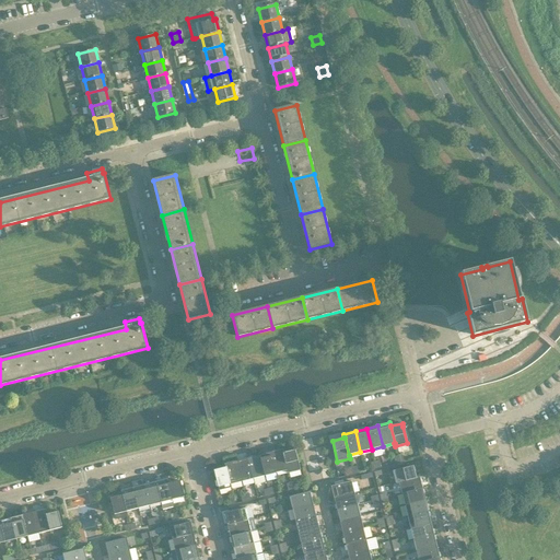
[(282,450),(270,453),(276,473),(287,470),(288,470),(283,453),(282,450)]
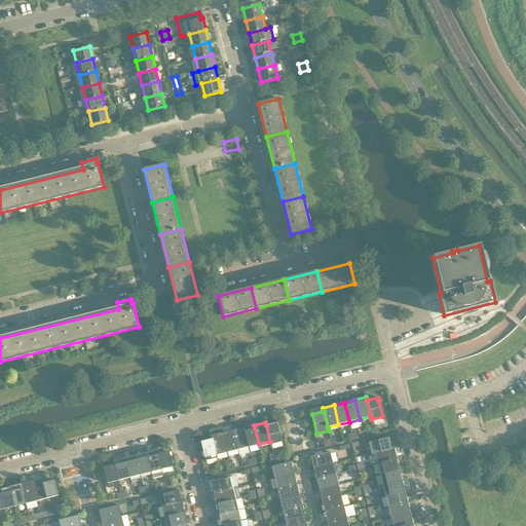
[(277,422),(266,425),(270,442),(269,442),(270,445),(282,442),(277,422)]
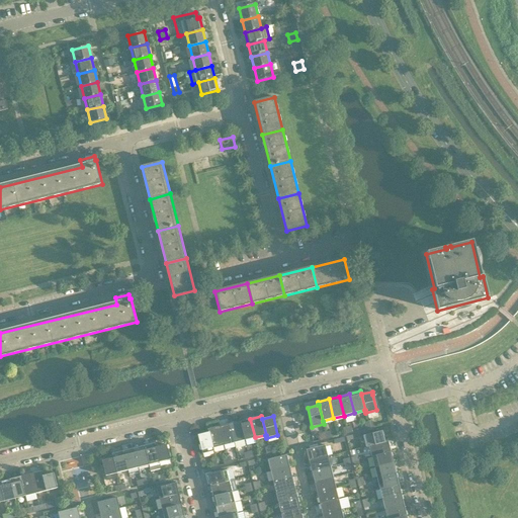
[(250,419),(240,421),(245,440),(255,437),(250,419)]
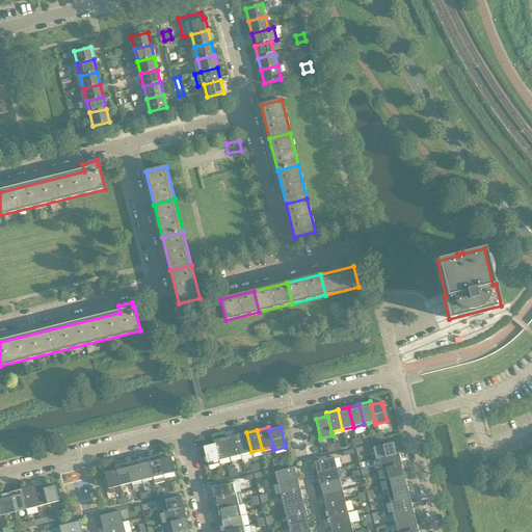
[(246,432),(235,435),(240,455),(251,452),(246,432)]
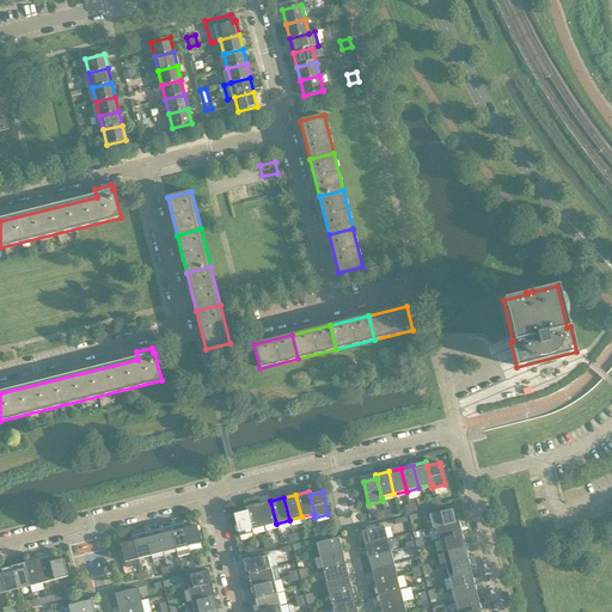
[(270,501),(258,505),(264,526),(276,524),(270,501)]
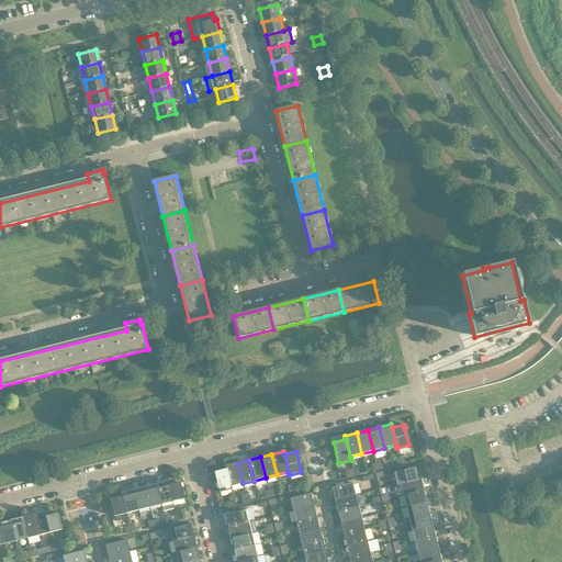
[(225,465),(226,469),(231,486),(232,486),(243,483),(237,463),(225,465)]
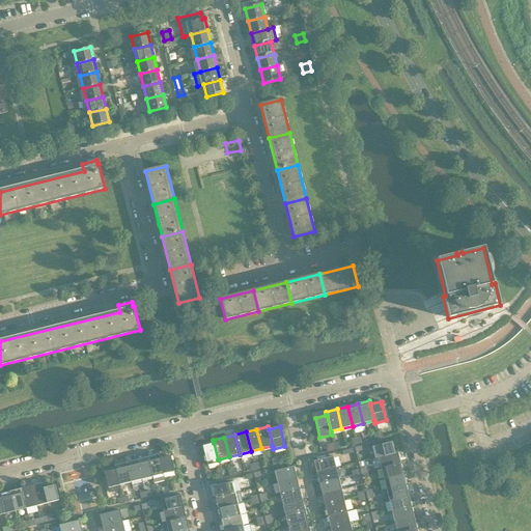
[(375,458),(379,457),(394,453),(394,452),(391,442),(372,447),(375,458)]
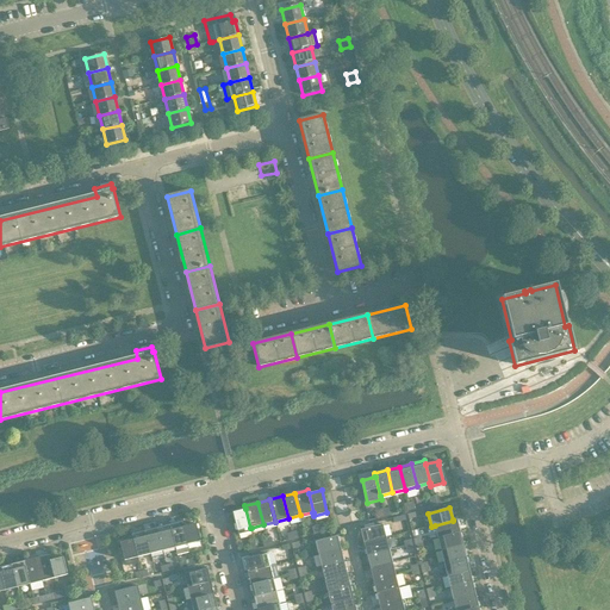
[(246,509),(235,512),(232,512),(238,535),(251,531),(251,528),(250,528),(246,509)]
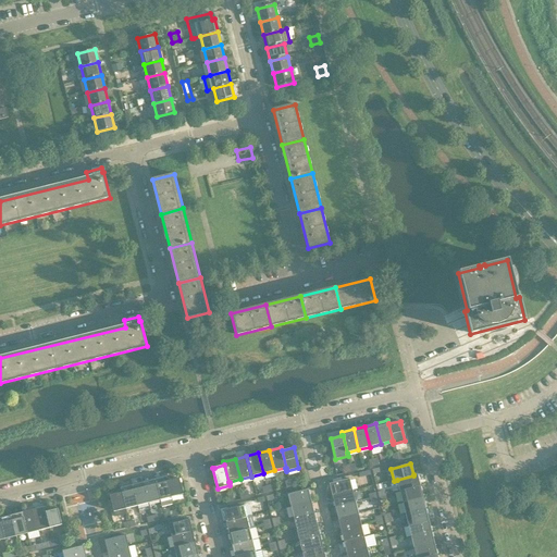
[(413,475),(397,480),(399,491),(420,486),(417,474),(413,474),(413,475)]
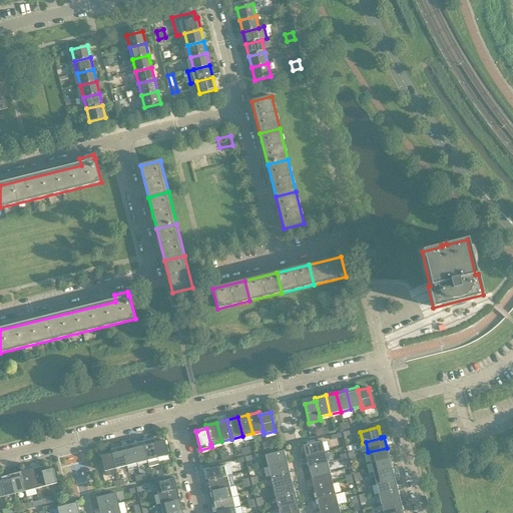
[(153,439),(142,441),(147,461),(157,458),(153,443),(154,443),(153,439)]
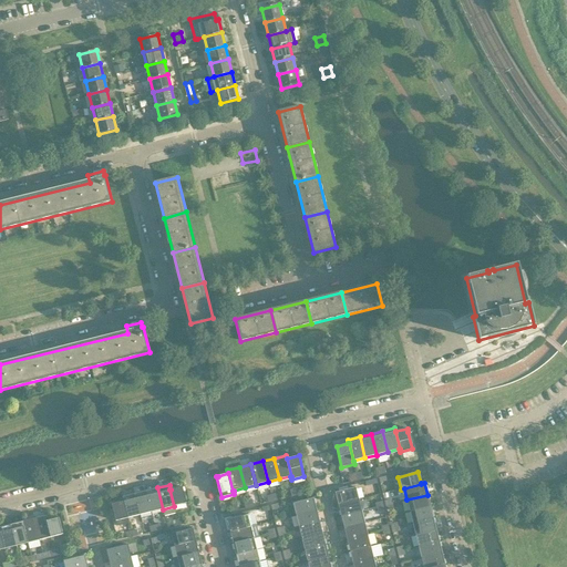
[(157,487),(145,491),(151,512),(163,509),(157,487)]
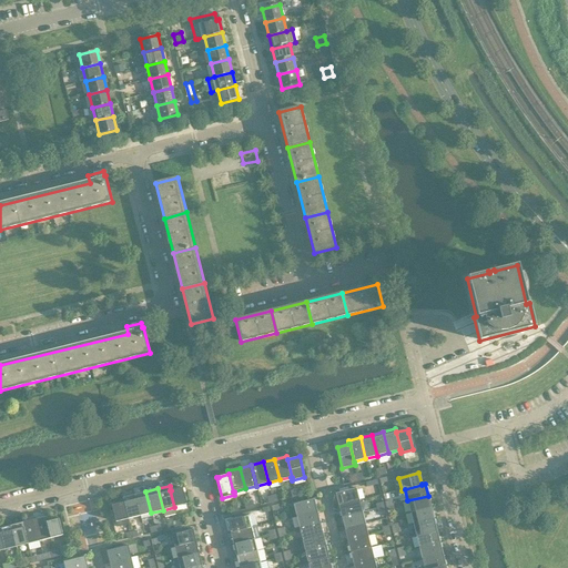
[(183,488),(171,490),(170,490),(174,507),(186,504),(183,488)]
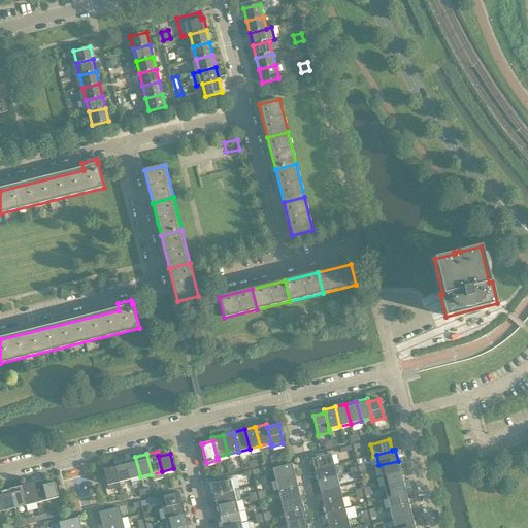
[(331,454),(316,458),(311,459),(315,470),(334,465),(331,454)]
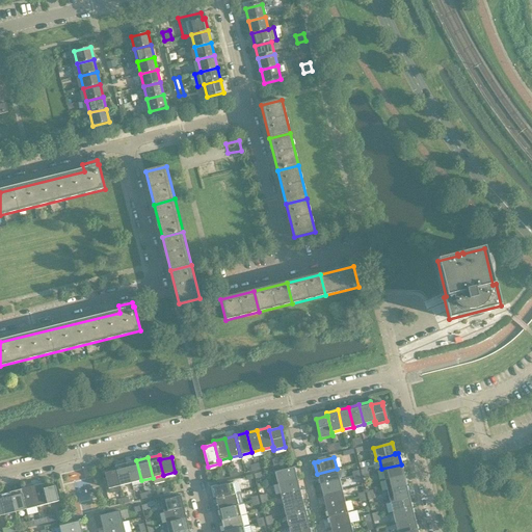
[(136,460),(126,463),(131,483),(141,480),(136,460)]
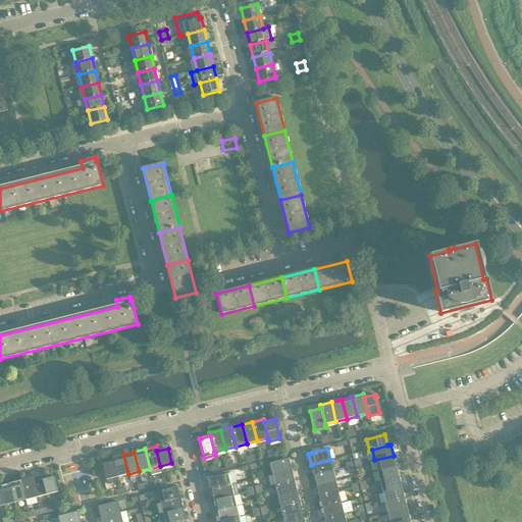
[(128,474),(123,455),(112,457),(113,462),(114,462),(117,477),(128,474)]
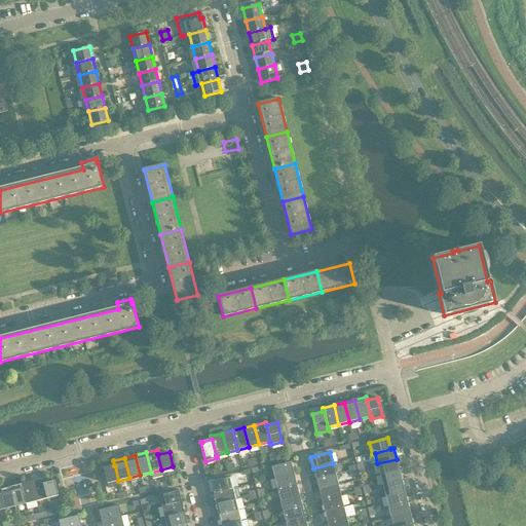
[(397,459),(377,463),(380,475),(399,470),(397,459)]
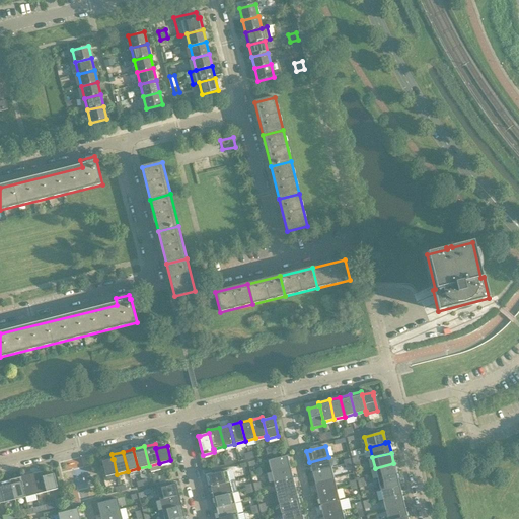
[(290,467),(287,456),(268,460),(271,471),(290,467)]
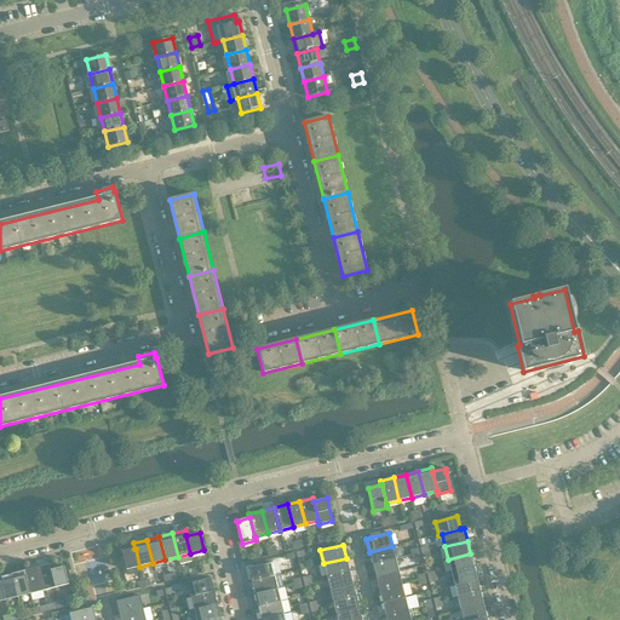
[(392,546),(369,552),(373,564),(395,560),(392,546)]
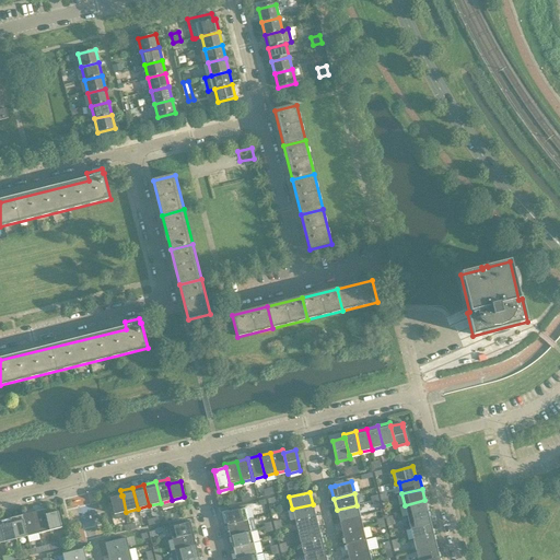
[(123,496),(121,496),(111,499),(116,520),(128,516),(126,512),(123,496)]
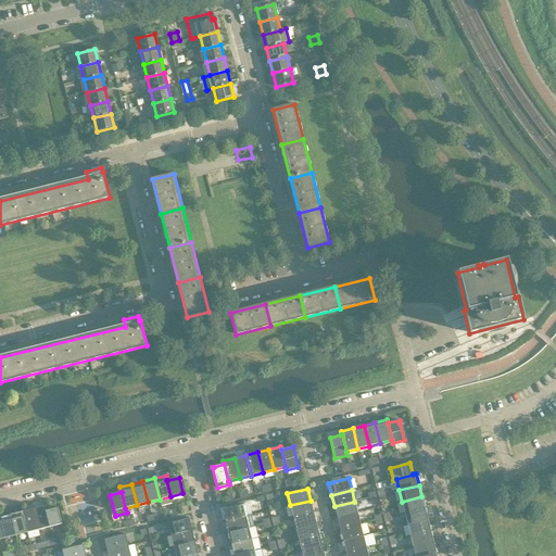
[(421,496),(402,502),(404,513),(425,508),(421,496)]
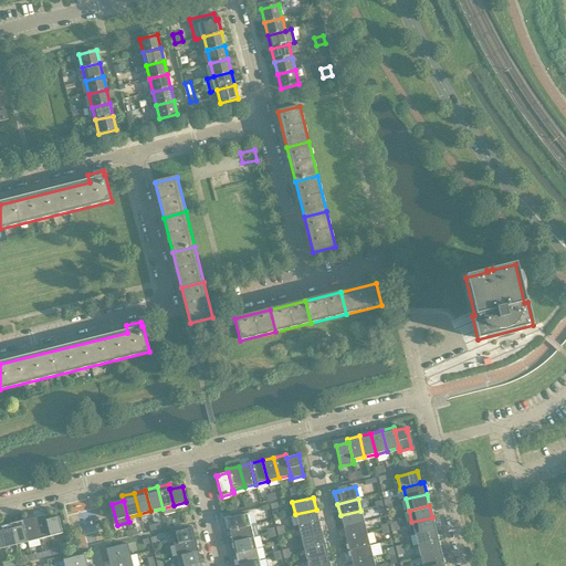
[(316,510),(295,514),(299,526),(318,521),(316,510)]
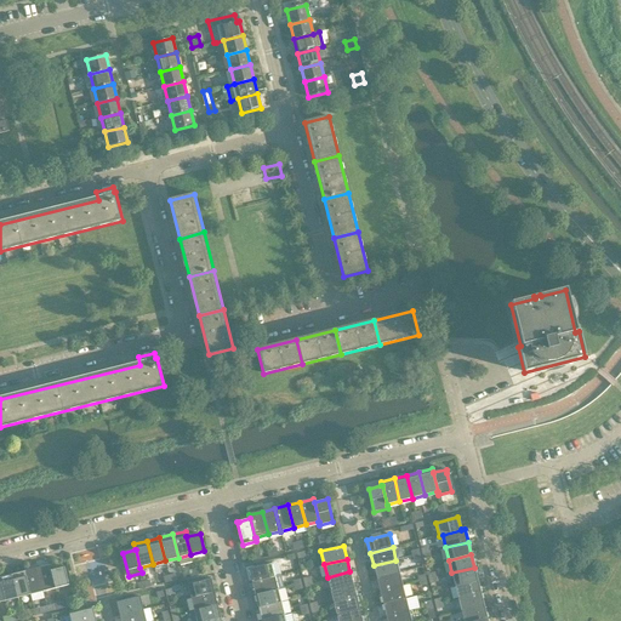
[(396,560),(374,565),(376,579),(399,573),(396,560)]
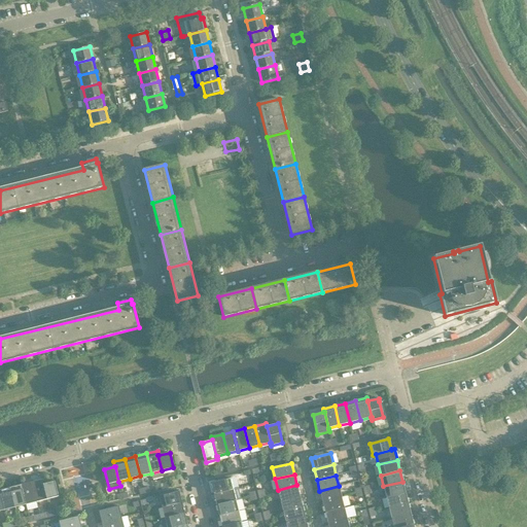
[(43,479),(31,482),(36,502),(47,499),(43,484),(44,484),(43,479)]
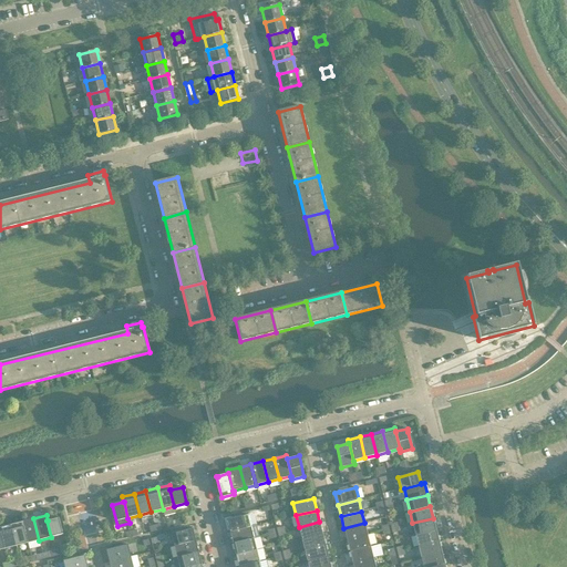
[(227,519),(230,532),(250,527),(248,515),(227,519)]
